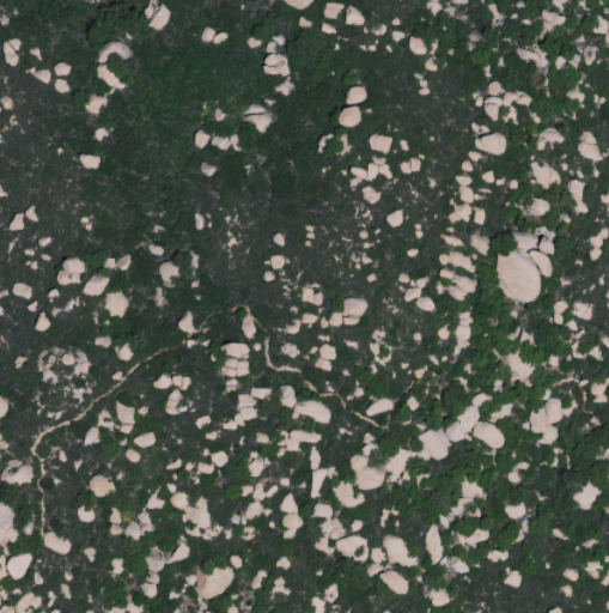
[(348,87),(348,102),(369,102),(367,86),(348,87)]
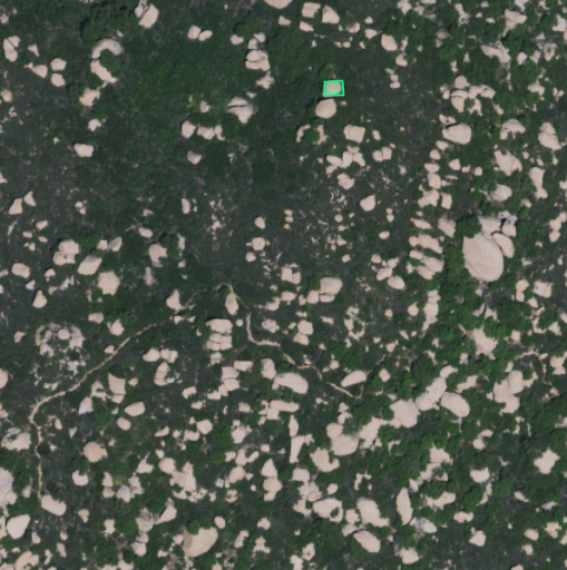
[(451,124),(447,138),(467,144),(471,129),(451,124)]
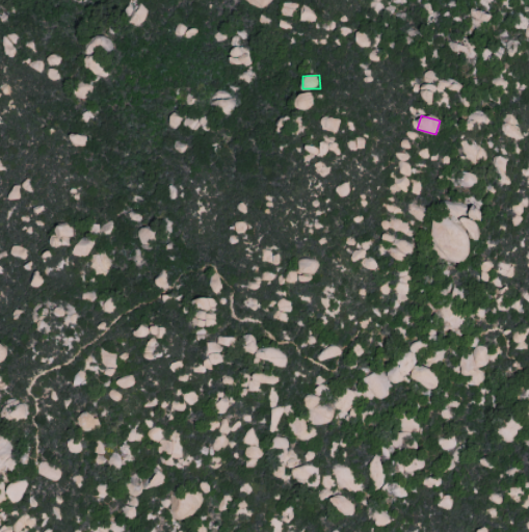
[(211,297),(192,299),(195,328),(216,326),(214,311),(212,311),(211,297)]
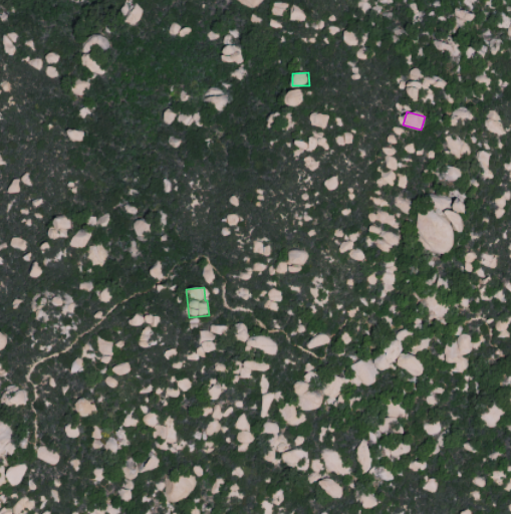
[(234,324),(237,342),(248,340),(244,322),(234,324)]
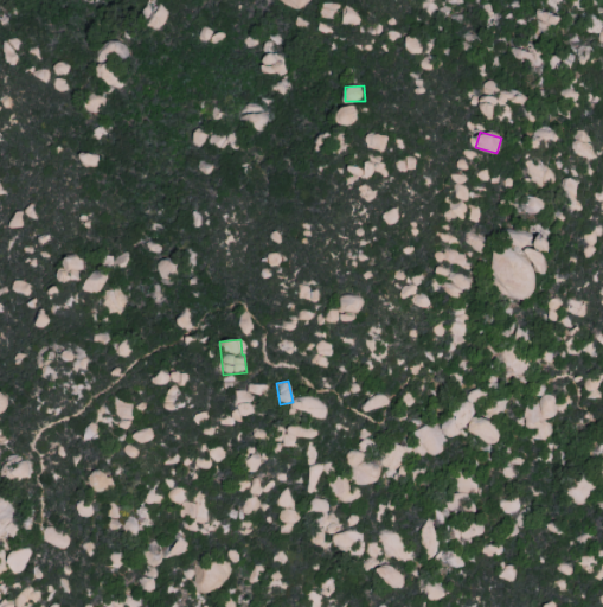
[(248,390),(235,390),(236,421),(243,421),(243,414),(254,414),(254,396),(269,396),(269,384),(248,384),(248,390)]
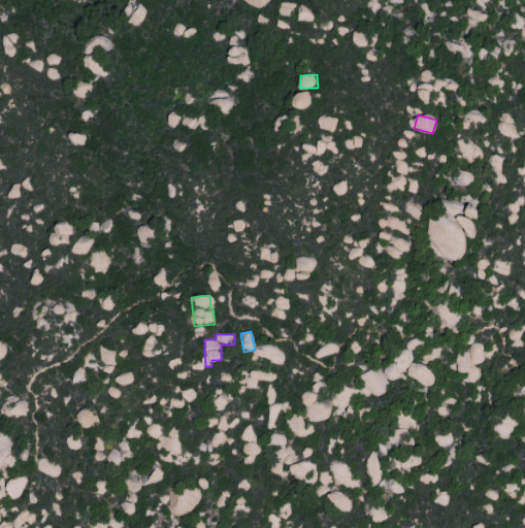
[(485,343),(471,343),(471,352),(459,352),(459,372),(476,372),(476,364),(485,363),(485,343)]
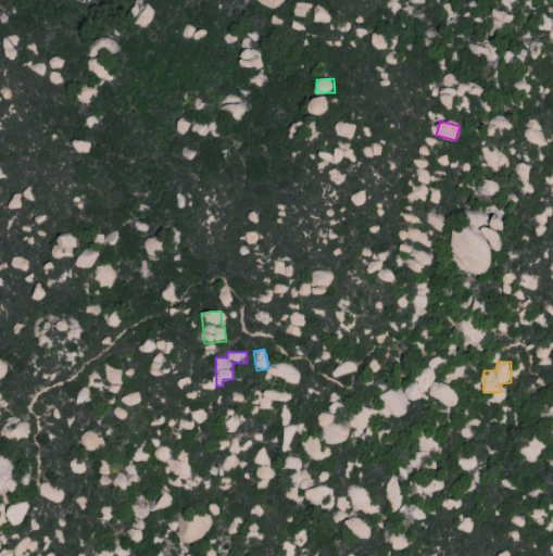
[(325,434),(340,445),(350,432),(335,421),(325,434)]
